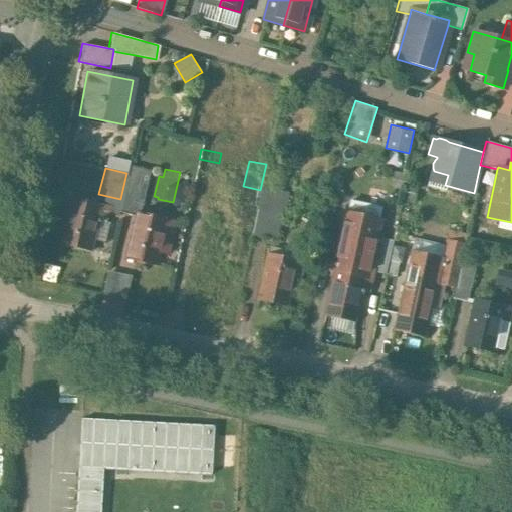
[(272,192),(261,190),(261,189),(256,210),(256,211),(279,216),(279,217),(281,217),(286,194),(273,191),(272,192)]
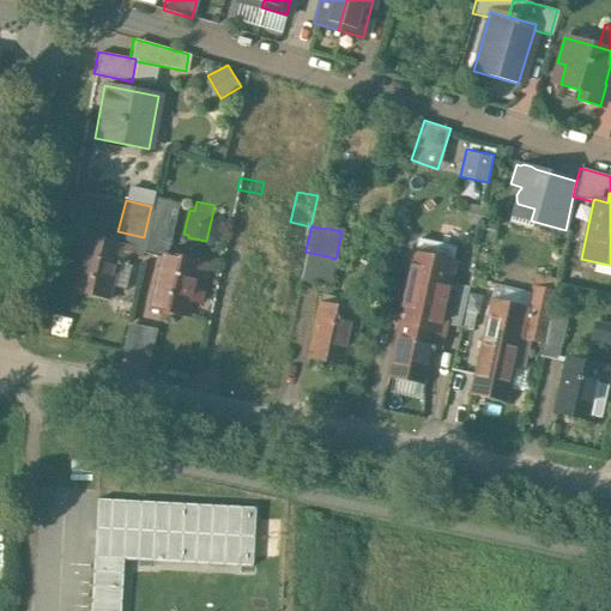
[(144,237),(118,231),(115,243),(128,247),(127,253),(140,256),(141,249),(144,237)]
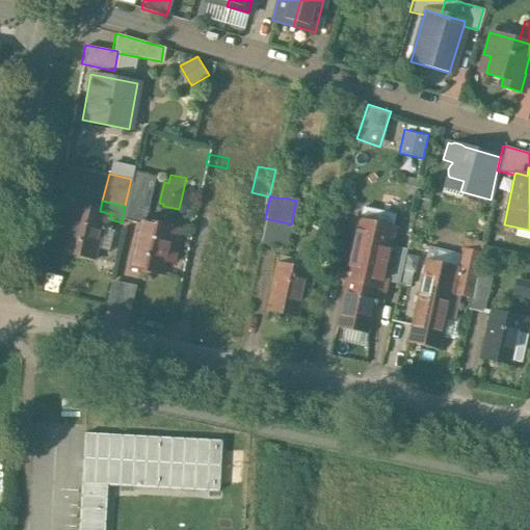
[(100,211),(72,205),(61,253),(93,259),(100,229),(103,230),(104,228),(108,229),(110,219),(111,214),(100,211)]
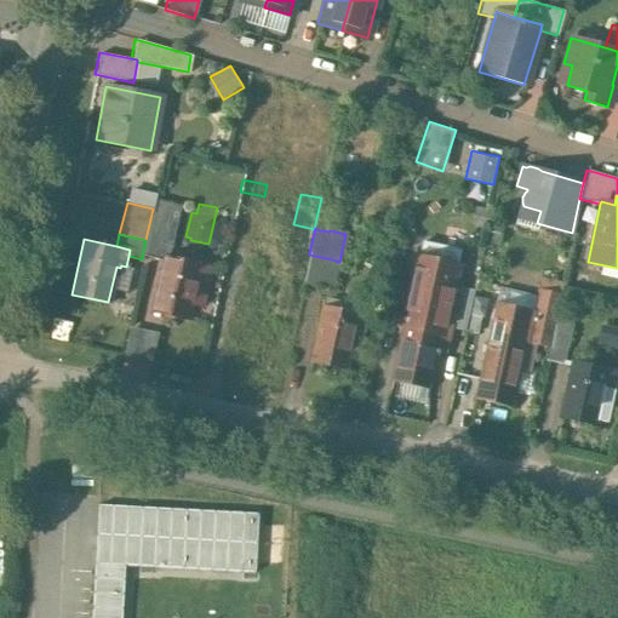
[(295,250),(250,240),(242,278),(232,327),(230,330),(267,337),(267,336),(274,298),(284,301),(287,285),(286,285),(287,280),(289,280),(295,250)]
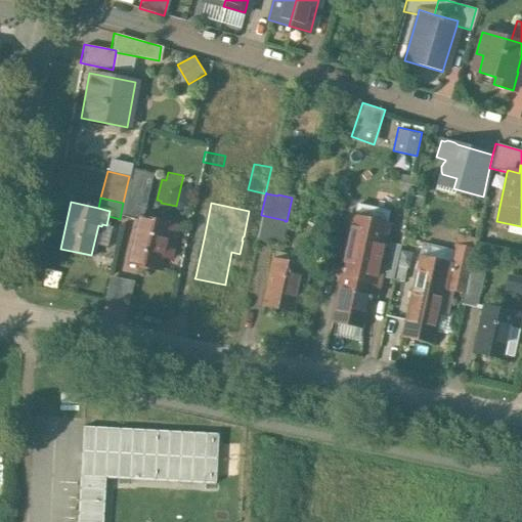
[(388,210),(356,204),(343,262),(375,269),(384,226),(388,210)]
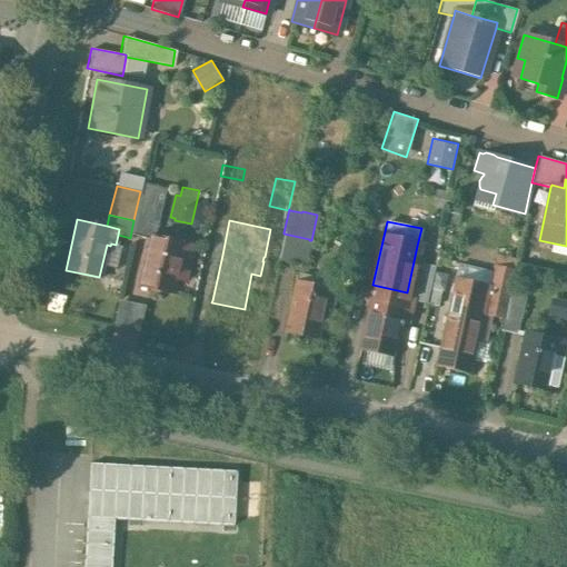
[(284,232),(270,229),(265,257),(278,260),(284,234),(284,232)]
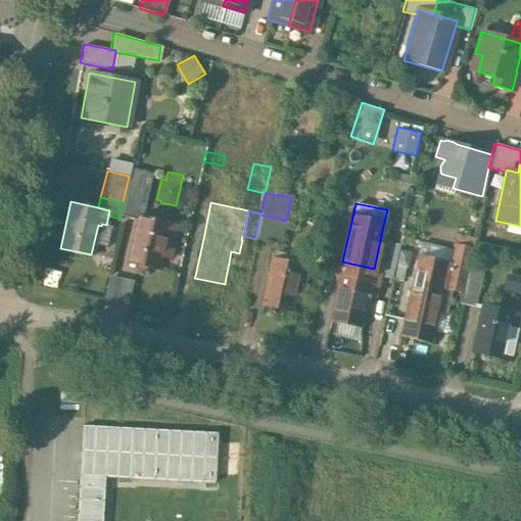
[(284,220),(261,215),(255,239),(279,244),(284,221),(284,220)]
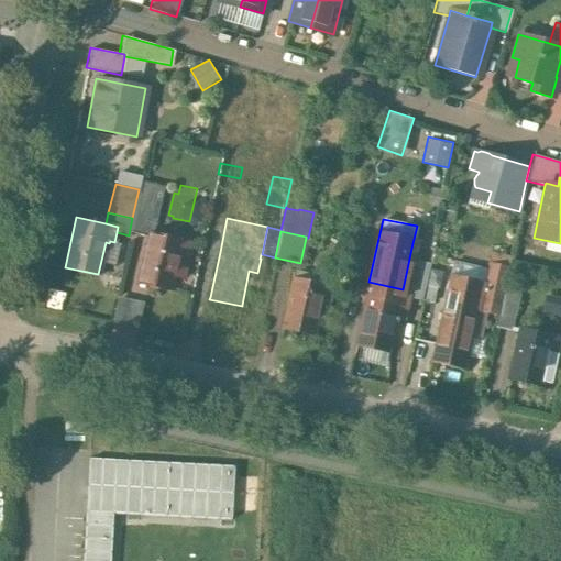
[(189,242),(149,233),(136,283),(169,290),(177,256),(186,257),(189,242)]
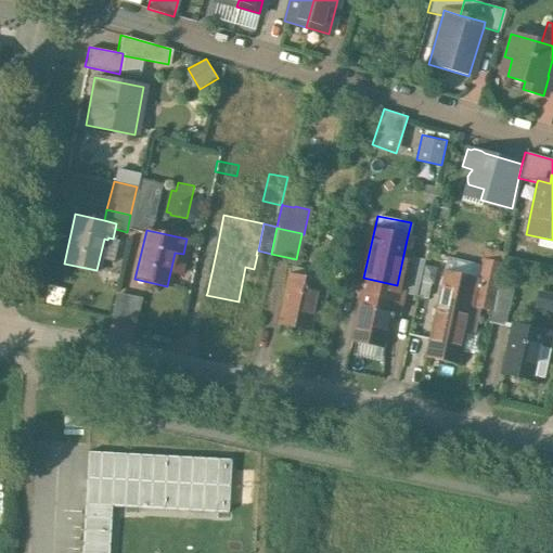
[(407,240),(397,285),(396,291),(402,293),(414,295),(418,282),(423,258),(426,244),(407,240)]
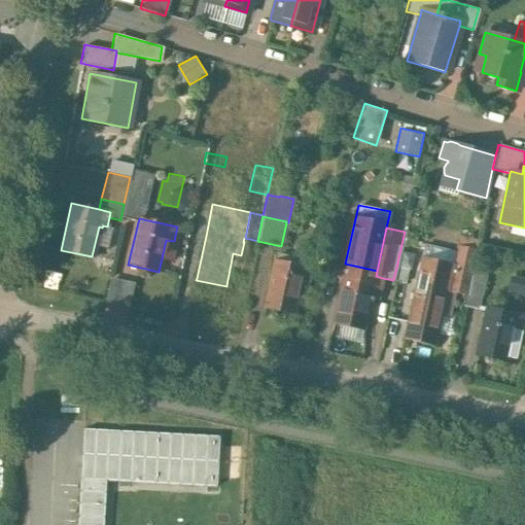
[(414,247),(401,245),(396,268),(409,271),(414,247)]
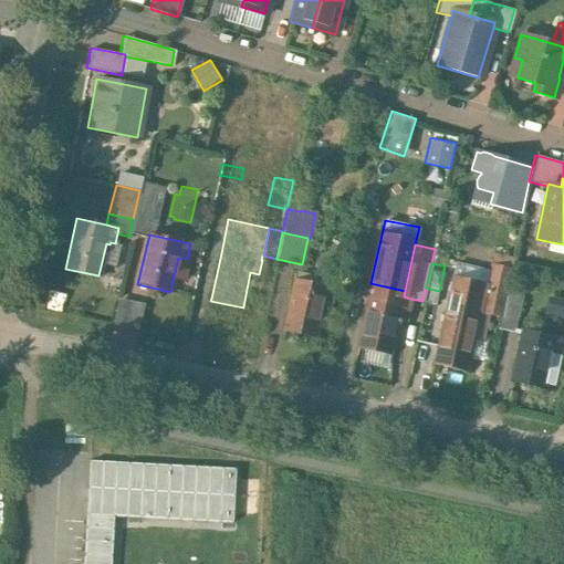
[(489,271),(455,263),(444,313),(486,322),(487,313),(480,312),(489,271)]
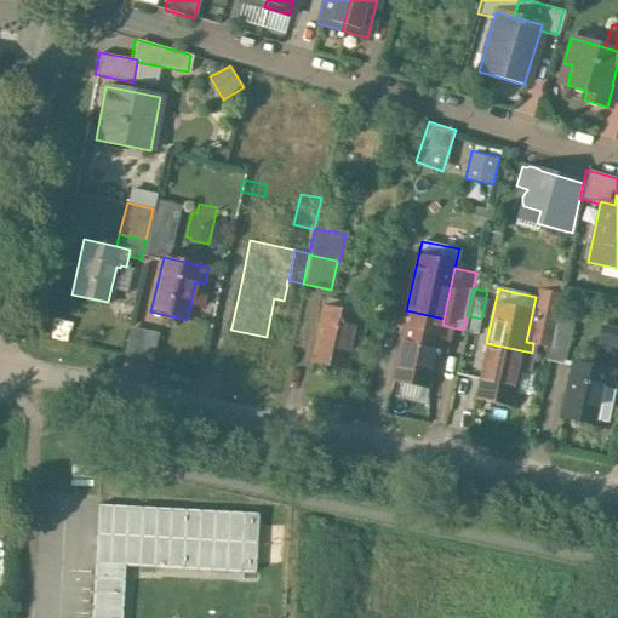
[(559,293),(538,289),(536,297),(526,342),(533,343),(548,347),(554,319),(559,293)]
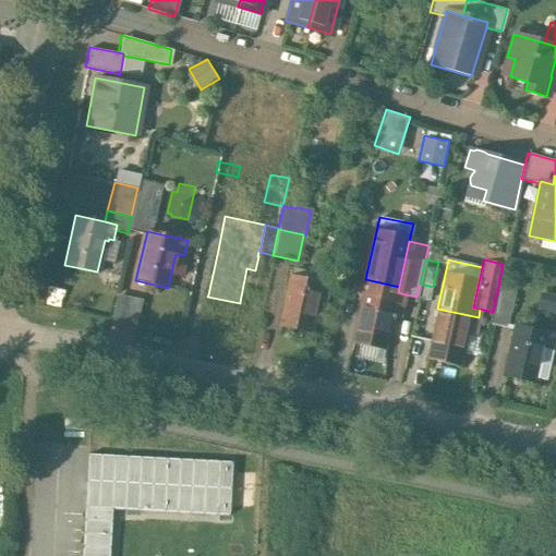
[(329,285),(288,276),(278,324),(277,324),(277,325),(311,333),(311,331),(310,331),(317,298),(326,300),(329,285)]
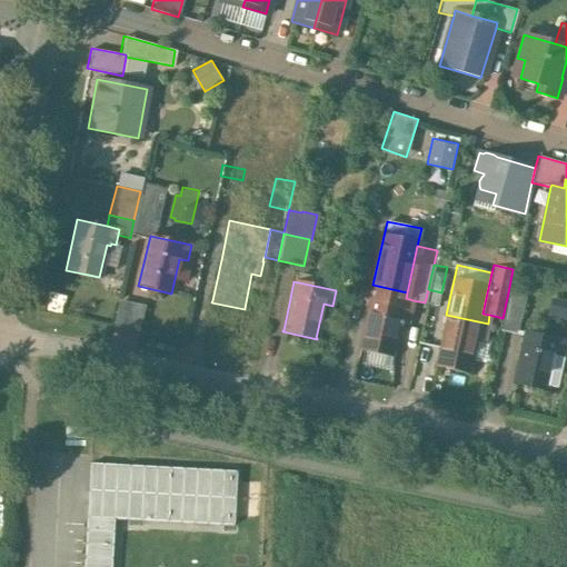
[(407,292),(372,285),(369,298),(410,307),(413,300),(406,298),(407,292)]
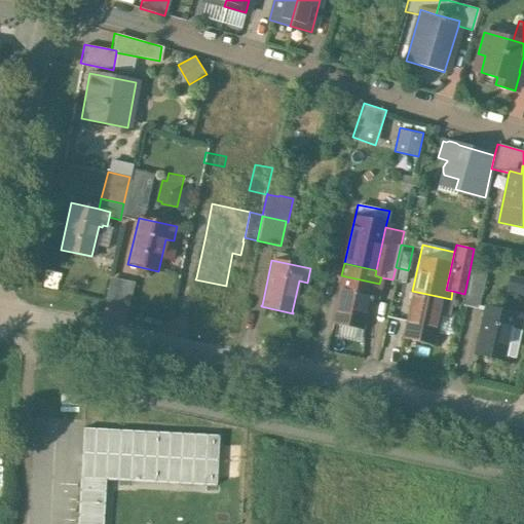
[(484,273),(470,270),(464,294),(461,303),(476,307),(481,287),(493,290),(495,278),(483,276),(484,273)]
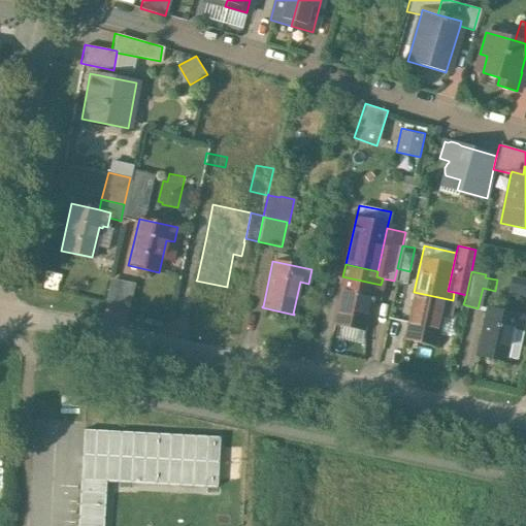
[(102,321),(125,326),(135,281),(111,275),(102,321)]
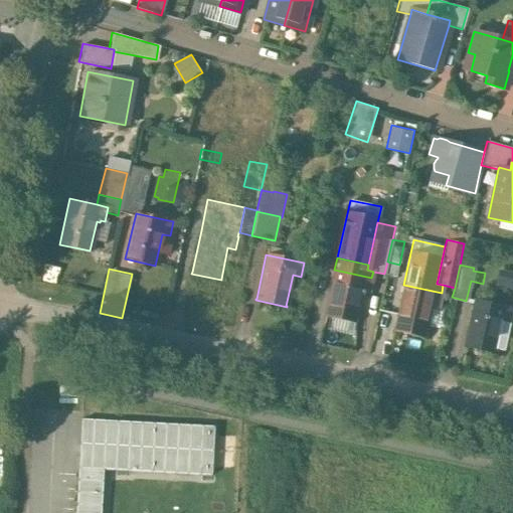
[(371,278),(334,270),(324,314),(355,321),(361,293),(364,293),(364,291),(369,292),(371,278)]
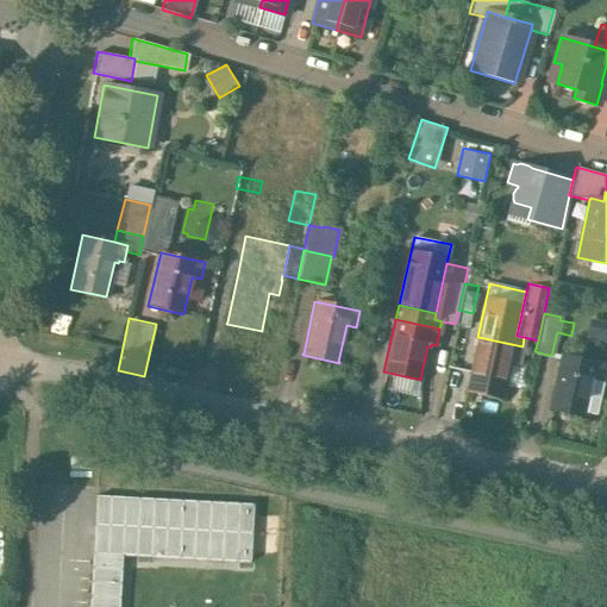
[(606,325),(589,321),(586,338),(606,342),(606,325)]
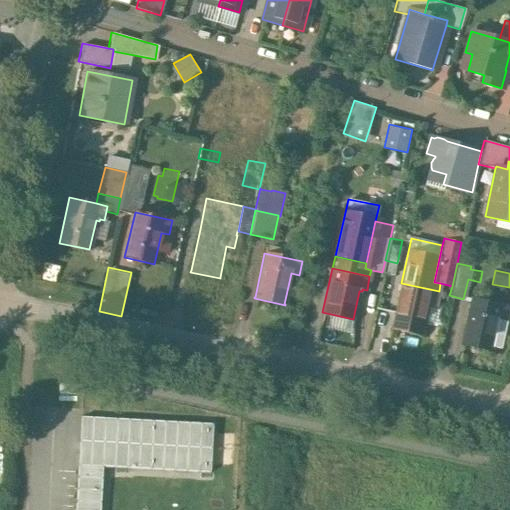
[(439,291),(401,283),(390,328),(421,335),(421,334),(427,306),(430,307),(430,305),(436,306),(439,291)]
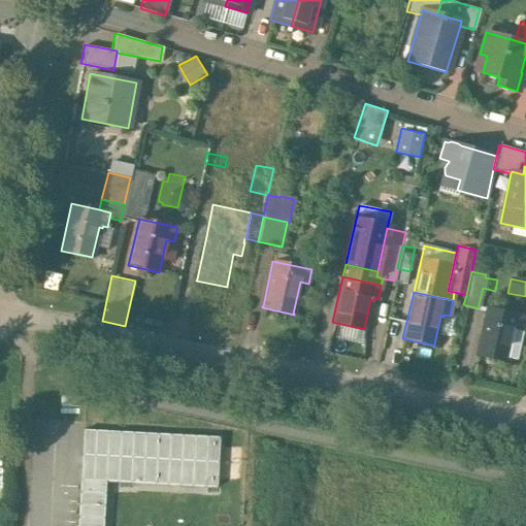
[(524,317),(486,308),(475,354),(505,361),(513,329),(521,331),(524,317)]
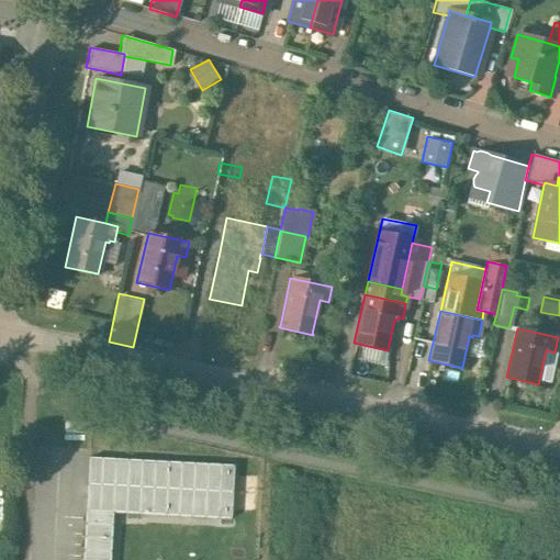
[(112,559),(114,512),(234,516),(236,461),(88,456),(84,559),(112,559)]
